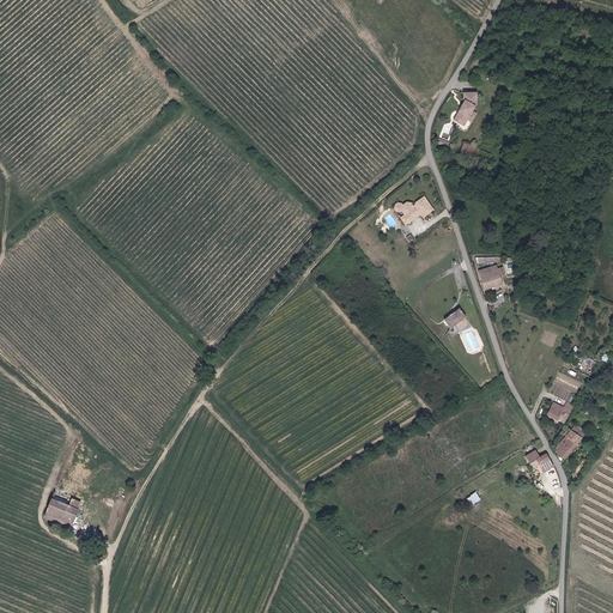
[(477,104),(477,92),(465,92),(463,101),(455,120),(467,125),(477,104)]
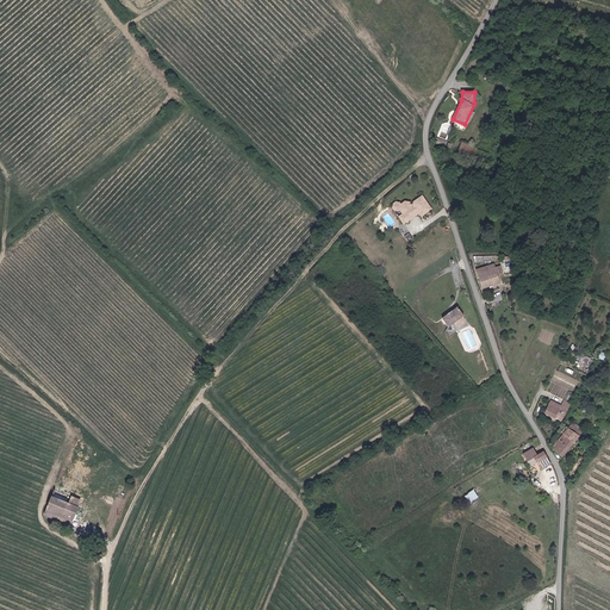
[(472,155),(475,147),(461,141),(458,149),(472,155)]
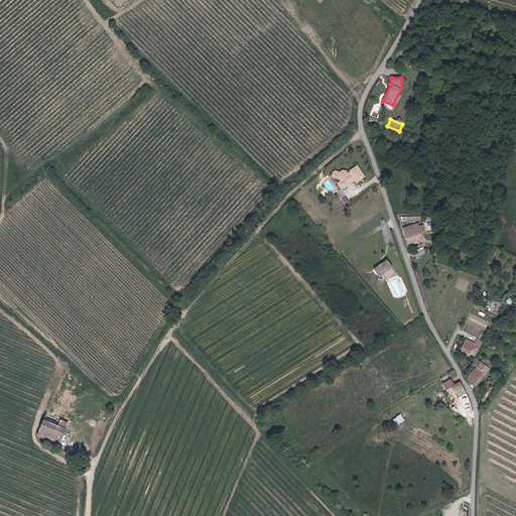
[(365,176),(357,165),(350,170),(350,172),(348,173),(346,170),(342,170),(339,172),(337,170),(335,170),(333,171),(333,173),(333,175),(334,177),(337,177),(339,176),(341,180),(338,182),(342,188),(347,184),(348,183),(355,179),(357,181),(365,176)]
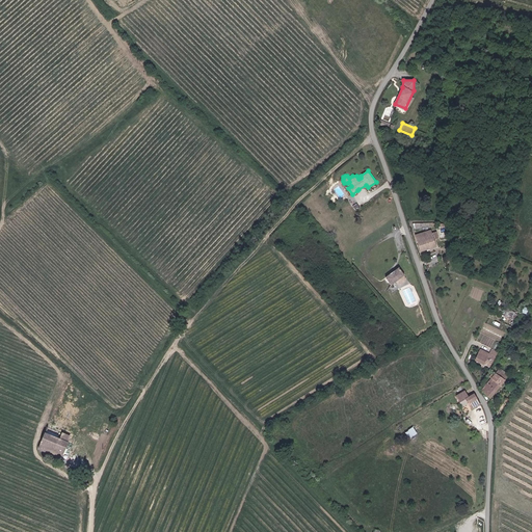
[(431,230),(416,235),(421,251),(437,246),(431,230)]
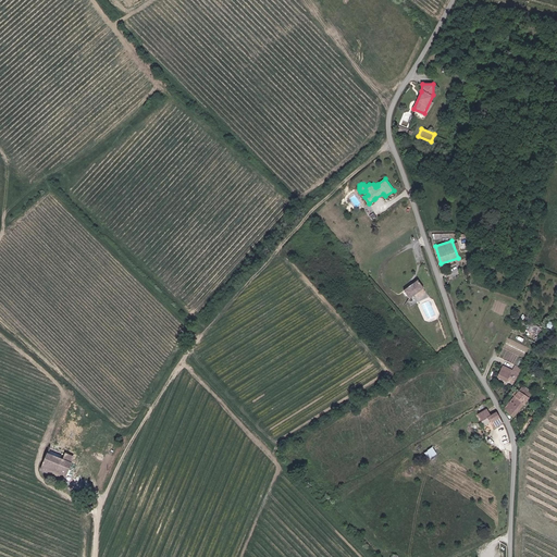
[(416,295),(423,289),(418,281),(404,291),(409,299),(416,295)]
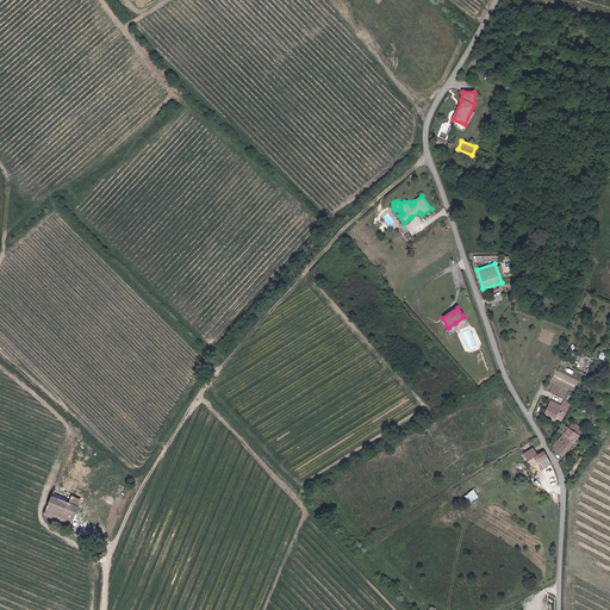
[(545,412),(555,418),(559,410),(566,414),(571,403),(564,400),(561,406),(551,400),(545,412)]
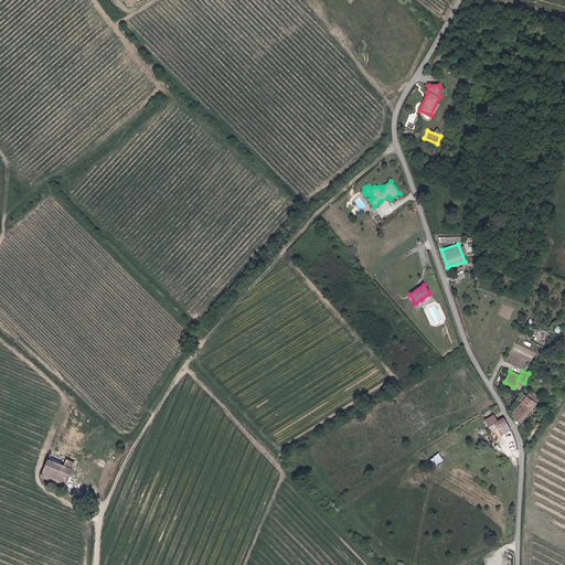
[(514,387),(520,390),(524,383),(518,380),(514,387)]
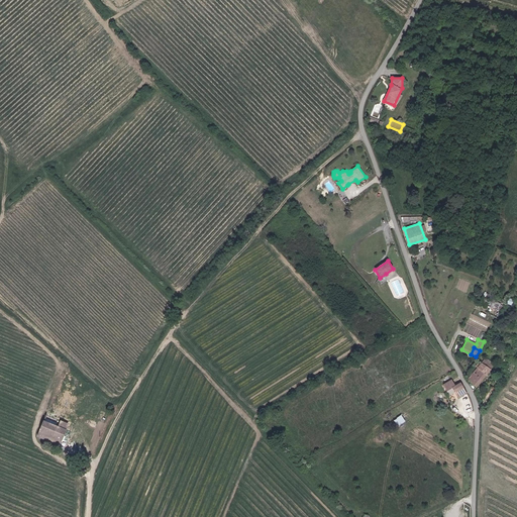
[(477,386),(494,366),(492,365),(493,363),(486,357),(481,364),(479,363),(476,367),(478,368),(469,379),(477,386)]
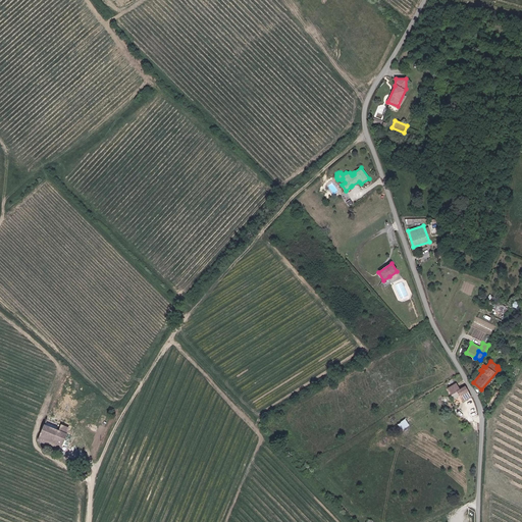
[(464,401),(471,397),(465,385),(460,388),(456,382),(448,387),(452,394),(457,390),(464,401)]
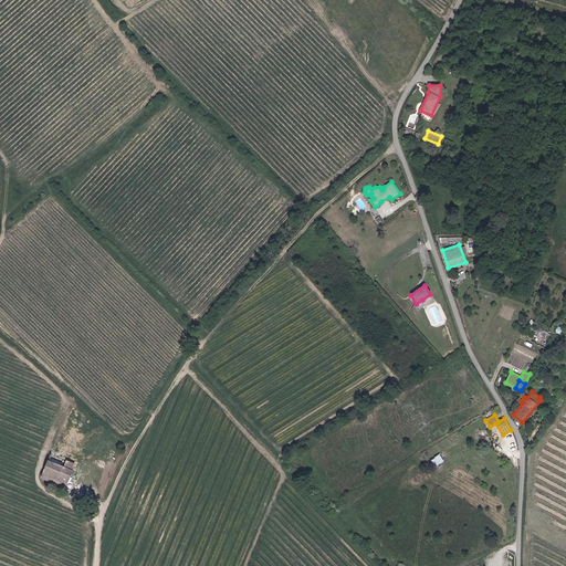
[(439,453),(430,459),(435,467),(443,461),(439,453)]
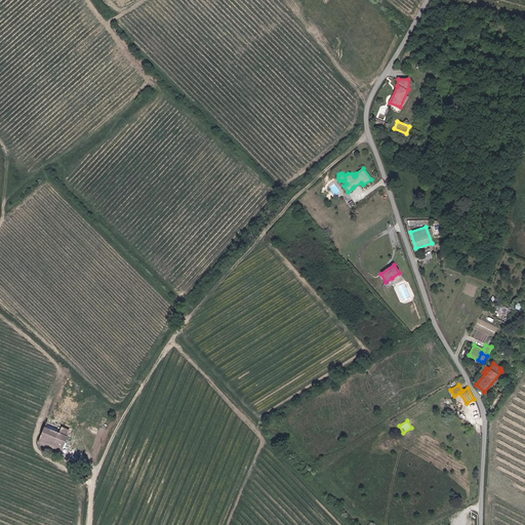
[(59,431),(44,426),(41,435),(38,442),(59,450),(69,429),(62,427),(59,431)]
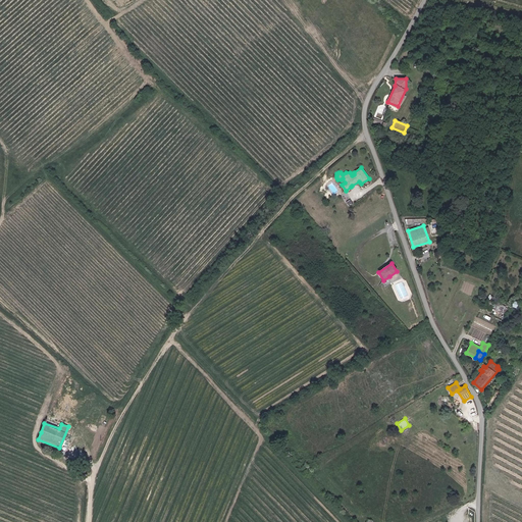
All buildings are outlined.
